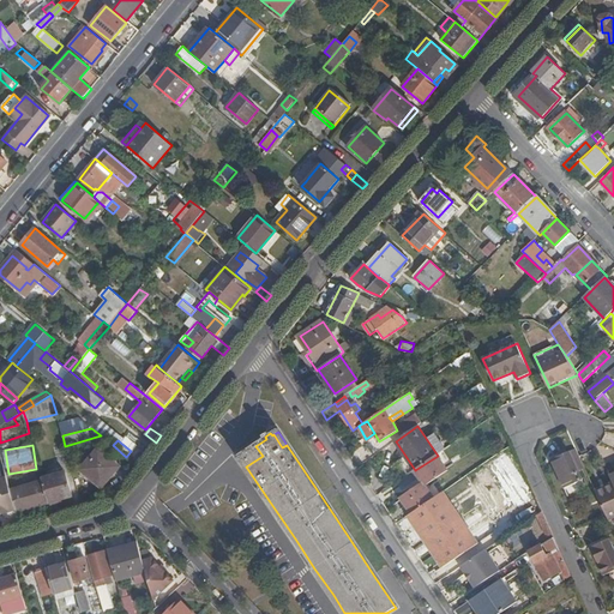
[(240,457),(246,467),(263,456),(256,446),(240,457)]
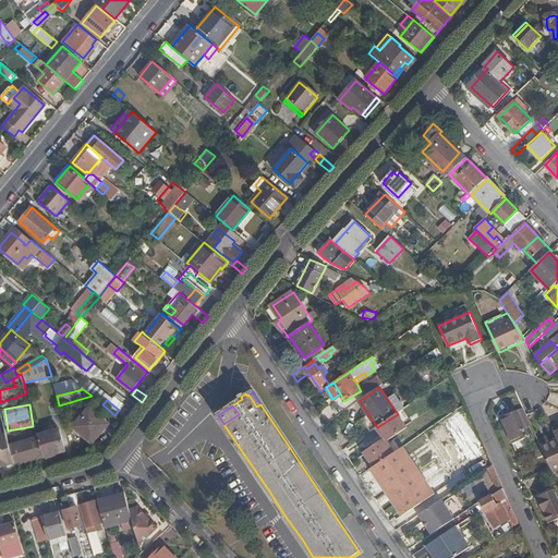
[(76,426),(93,440),(107,423),(91,409),(76,426)]
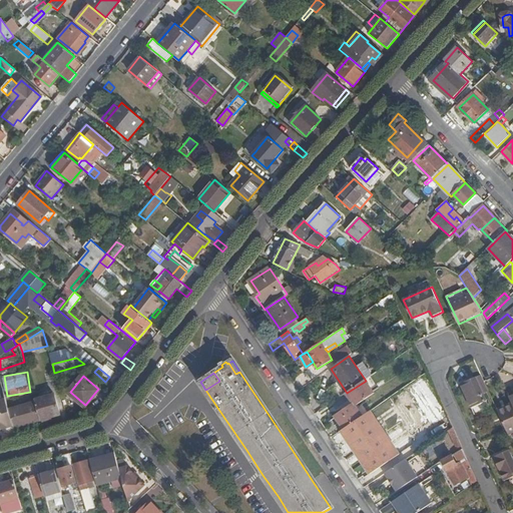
[(476,378),(461,384),(472,408),(486,401),(476,378)]
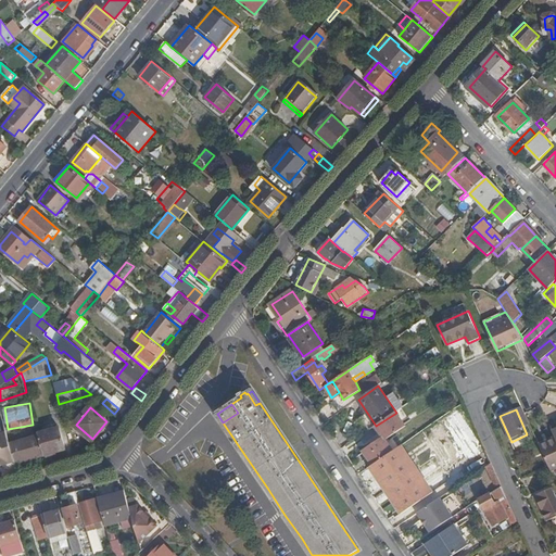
[(396,413),(376,426),(384,437),(404,425),(396,413)]
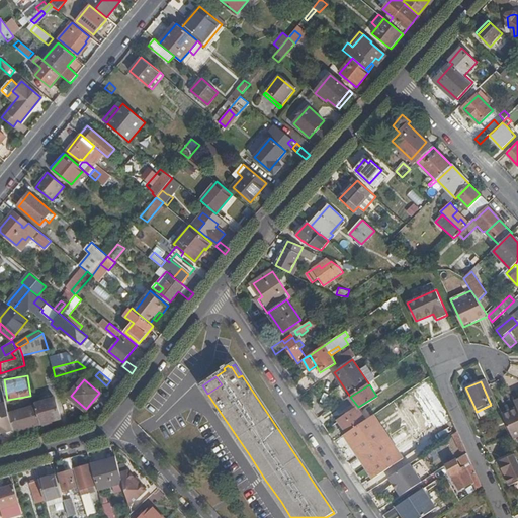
[(36,406),(41,424),(62,419),(56,399),(35,405),(36,406)]
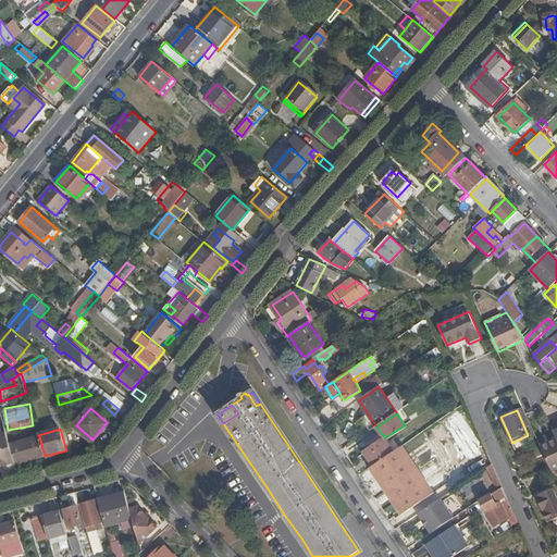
[(541,446),(551,467),(552,471),(556,468),(556,431),(554,432),(556,438),(556,441),(549,445),(548,443),(541,446)]
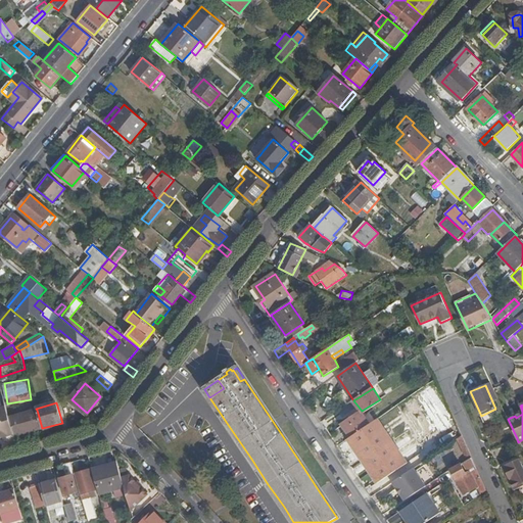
[(3,408),(0,408),(0,438),(11,436),(3,408)]
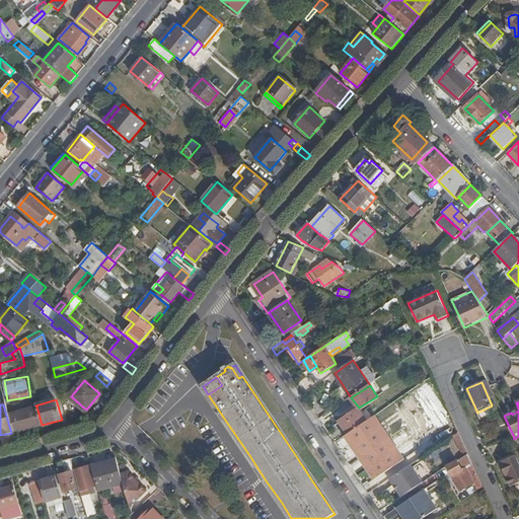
[(14,433),(42,425),(36,406),(9,415),(13,430),(14,433)]
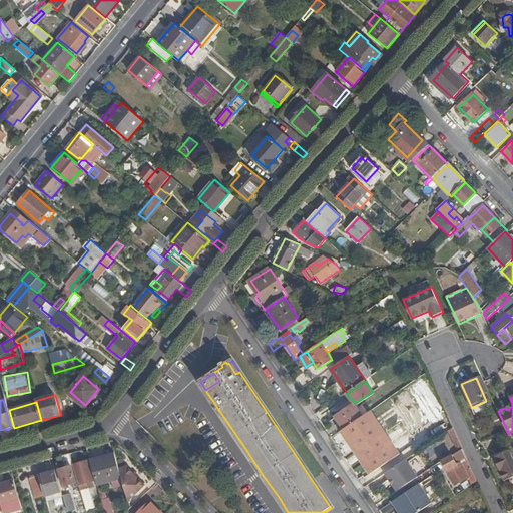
[(364,416),(355,403),(336,416),(344,429),(361,418),(364,416)]
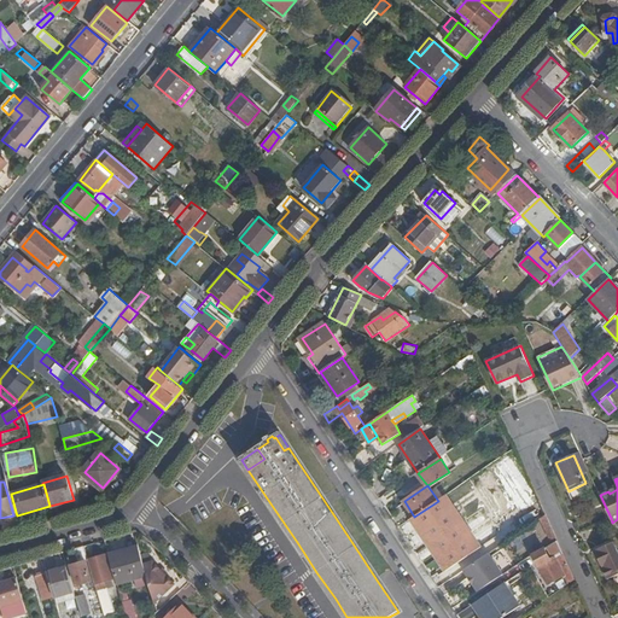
[(470,554),(435,503),(414,517),(400,526),(436,578),(470,554)]
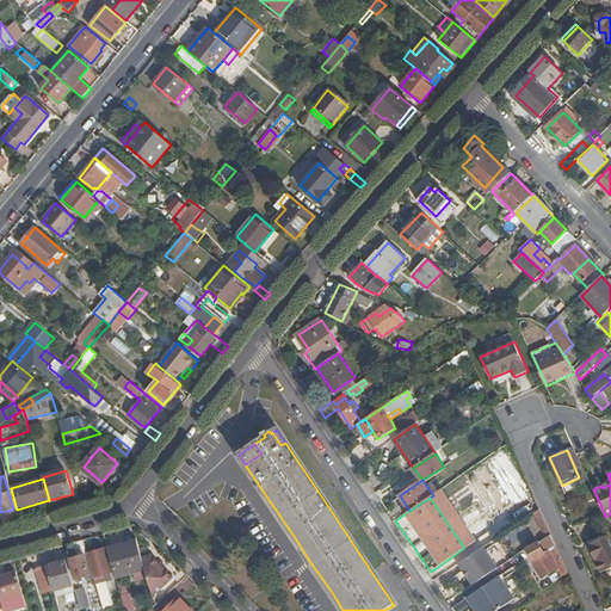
[(539,510),(535,513),(539,525),(547,541),(553,537),(539,510)]
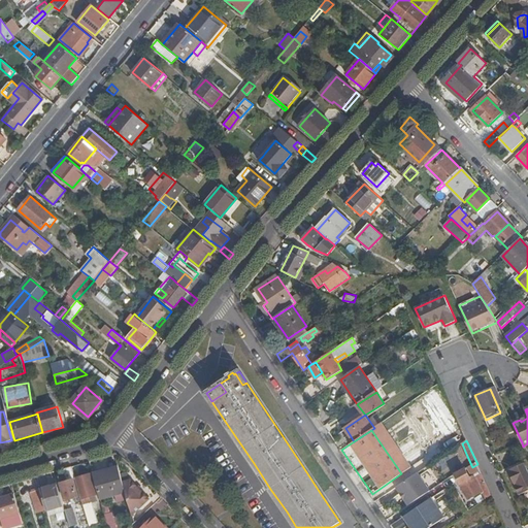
[(527,471),(524,463),(508,470),(520,495),(527,491),(527,471)]
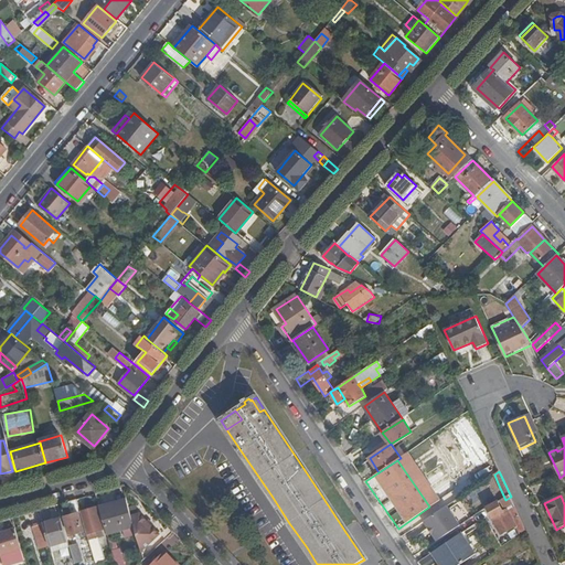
[(511,497),(505,500),(509,509),(515,505),(511,497)]
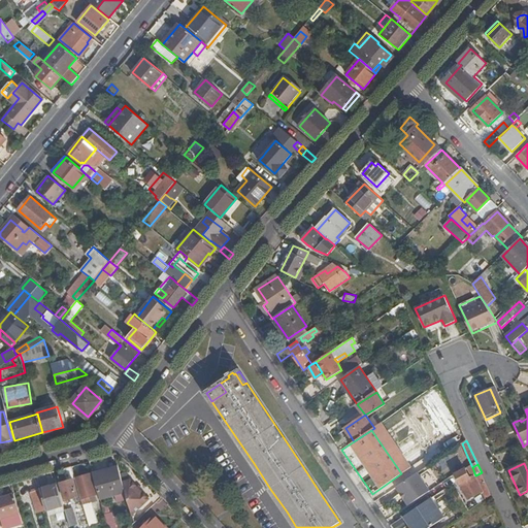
[(75,480),(72,467),(65,469),(68,480),(70,479),(71,481),(61,484),(66,500),(78,496),(74,480),(75,480)]
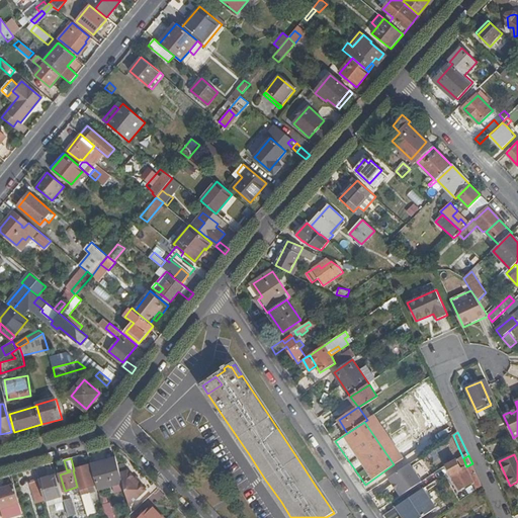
[(117,459),(116,458),(92,465),(92,467),(117,459)]
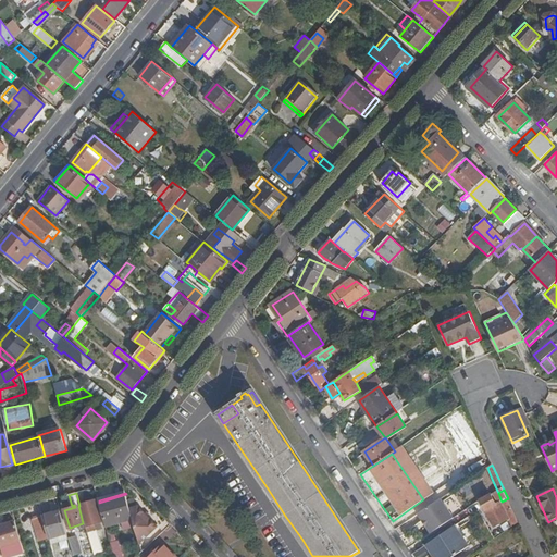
[(480,499),(486,510),(497,504),(491,493),(480,499)]
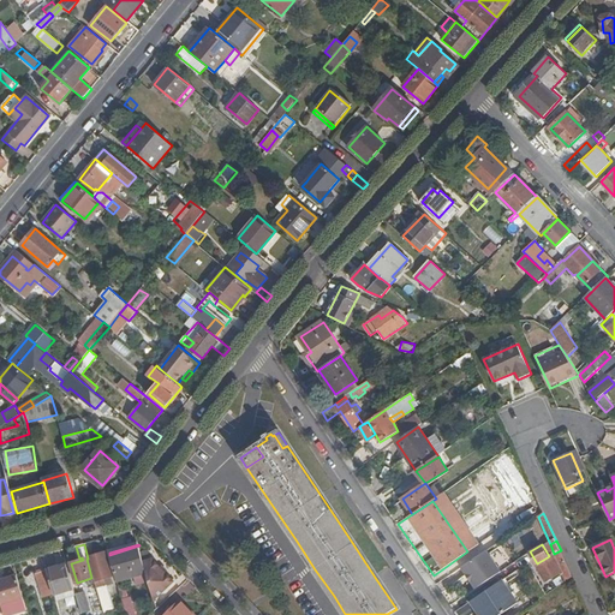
[(109,555),(118,583),(147,573),(141,553),(139,545),(109,555)]
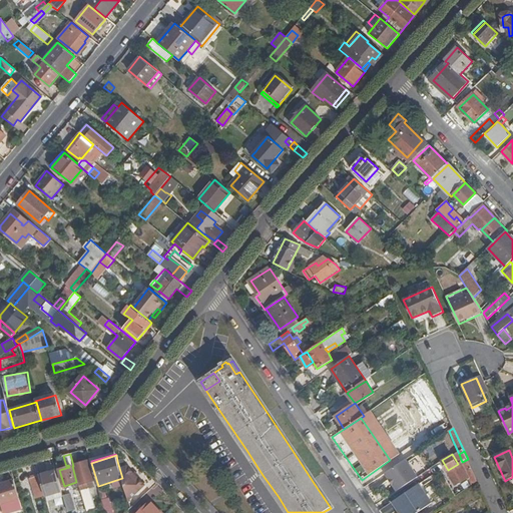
[(469,478),(473,485),(478,481),(468,459),(462,462),(458,464),(448,470),(456,484),(469,478)]
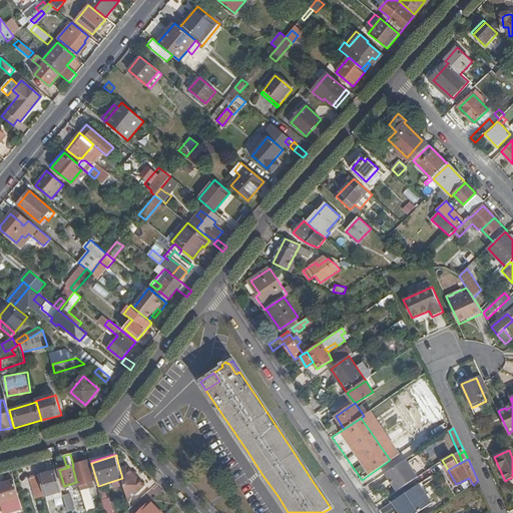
[(73,466),(85,507),(92,505),(86,483),(93,481),(88,461),(73,466)]
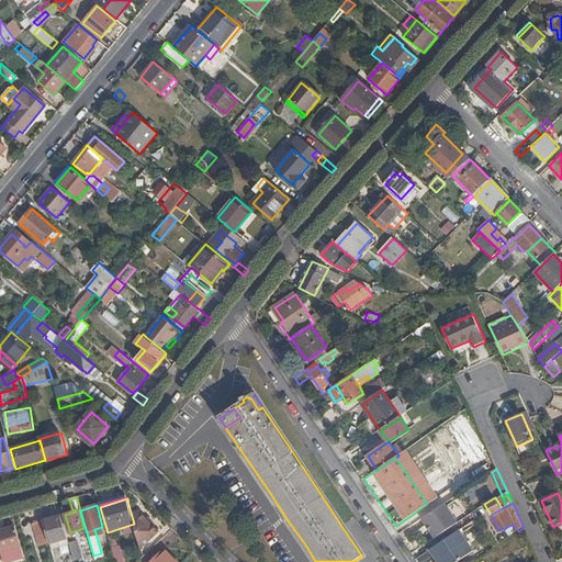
[(134,524),(142,549),(159,531),(139,509),(128,505),(134,524)]
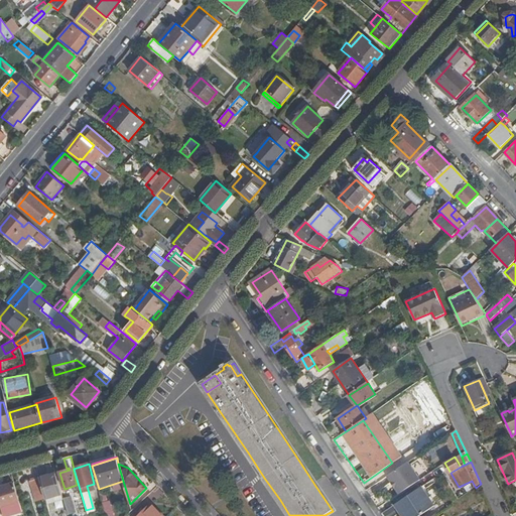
[(398,469),(377,483),(389,501),(409,487),(398,469)]
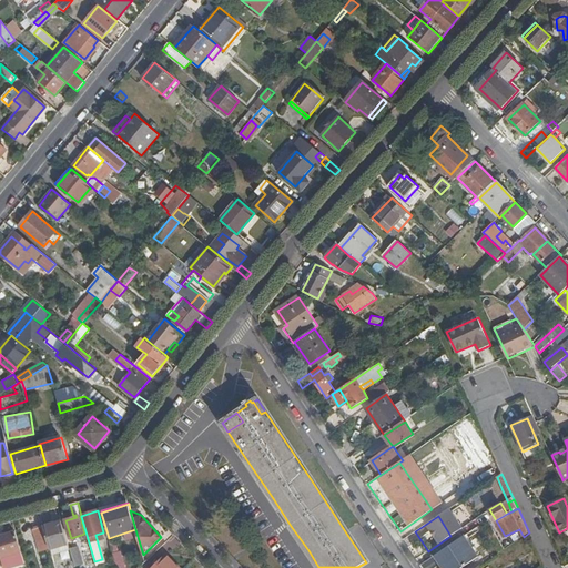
[(48,540),(50,548),(69,543),(63,525),(56,527),(54,524),(44,526),(44,527),(48,540)]
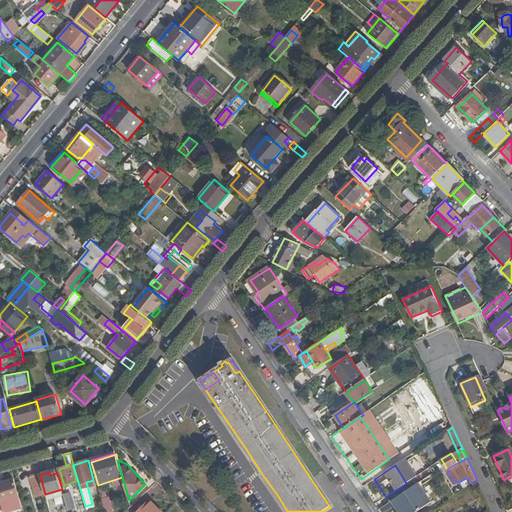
[(43,487),(40,475),(30,478),(33,490),(43,487)]
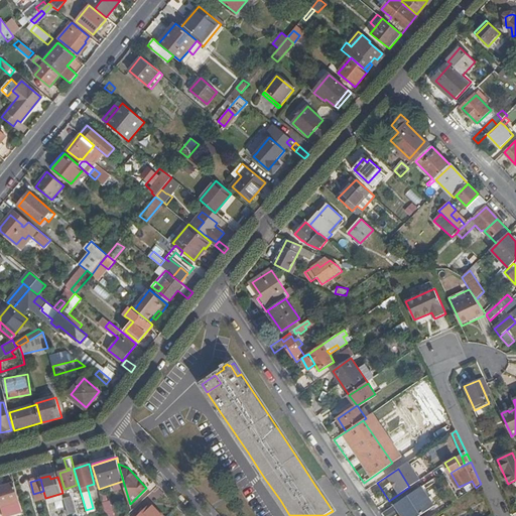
[(15,503),(20,501),(15,483),(0,487),(0,497),(3,507),(11,504),(12,507),(16,506),(15,503)]
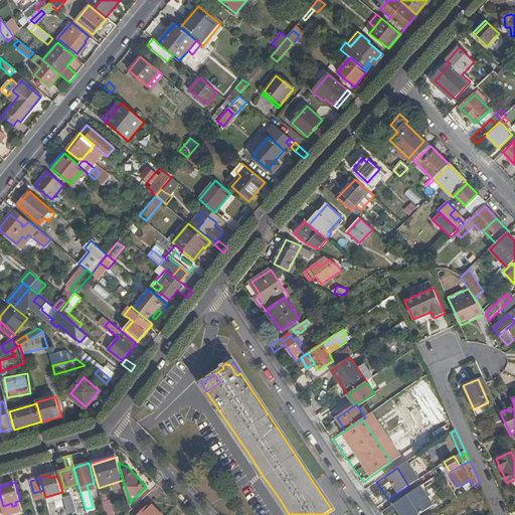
[(411,492),(384,511),(386,514),(417,514),(423,511),(411,492)]
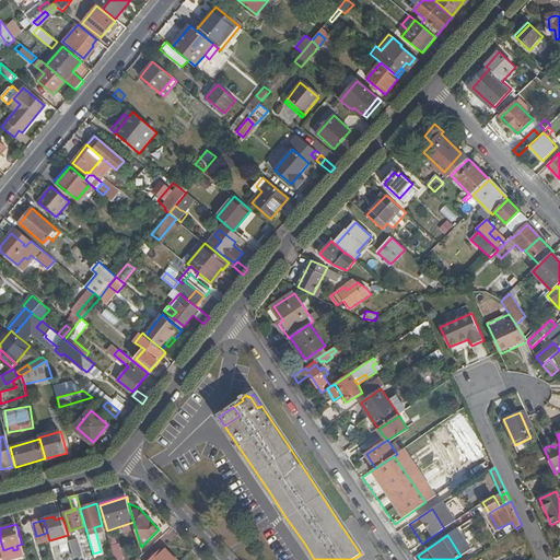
[(69,541),(72,553),(80,551),(77,539),(69,541)]
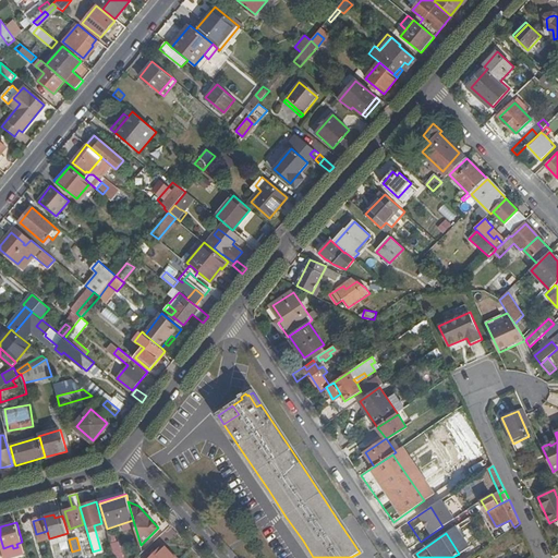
[(123,557),(120,542),(111,544),(116,557),(123,557)]
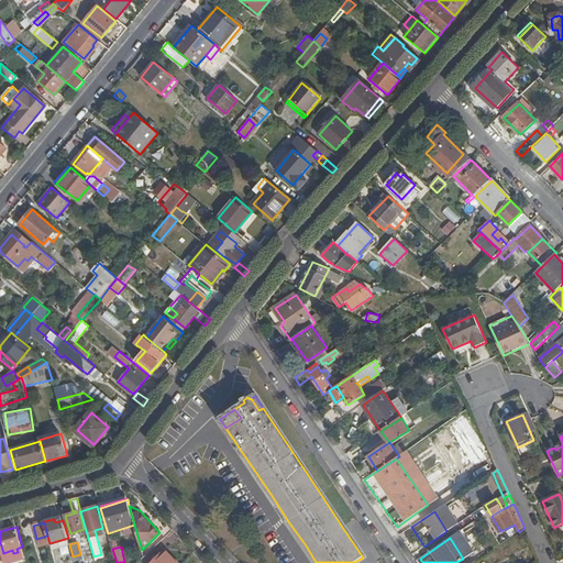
[(176,562),(165,551),(151,562),(176,562)]
